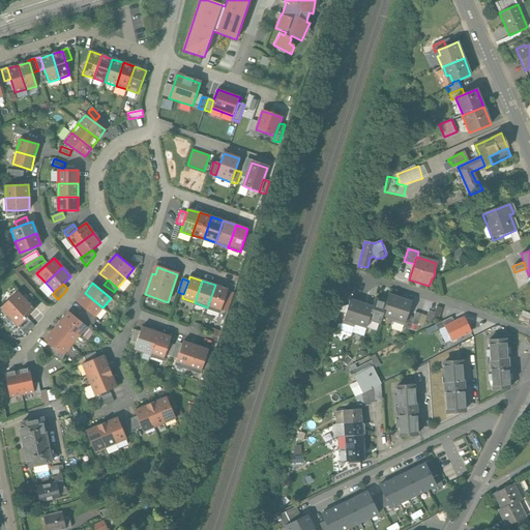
[(215,285),(207,307),(221,312),(221,310),(227,291),(228,290),(215,285)]
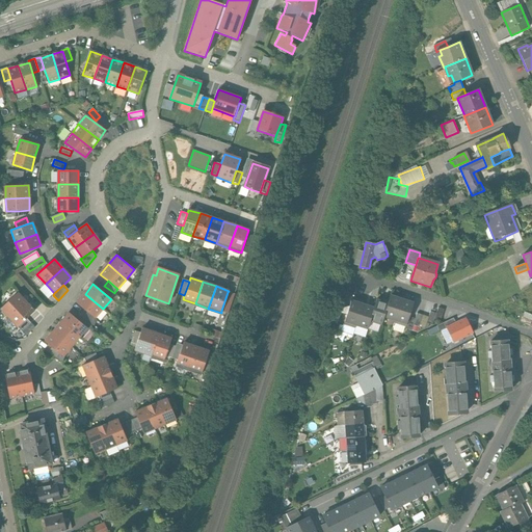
[(114,294),(109,290),(105,294),(111,299),(114,294)]
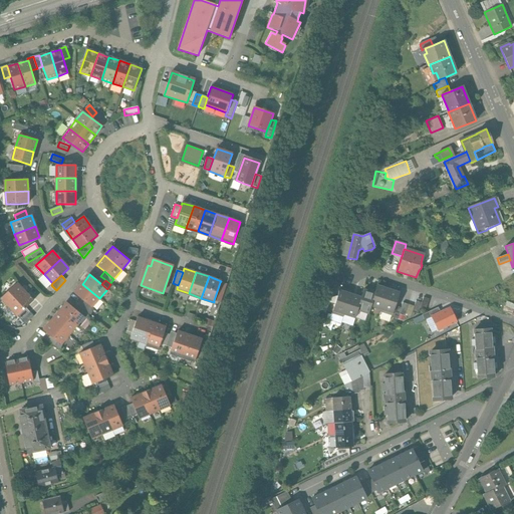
[(220,282),(214,300),(221,302),(226,284),(220,282)]
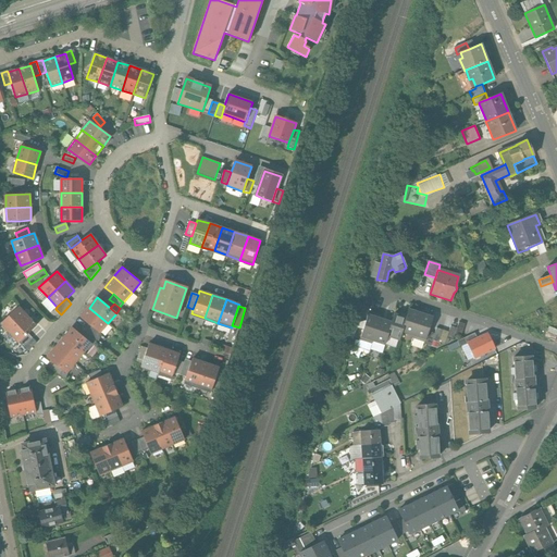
[(19,307),(0,323),(10,333),(27,317),(19,307)]
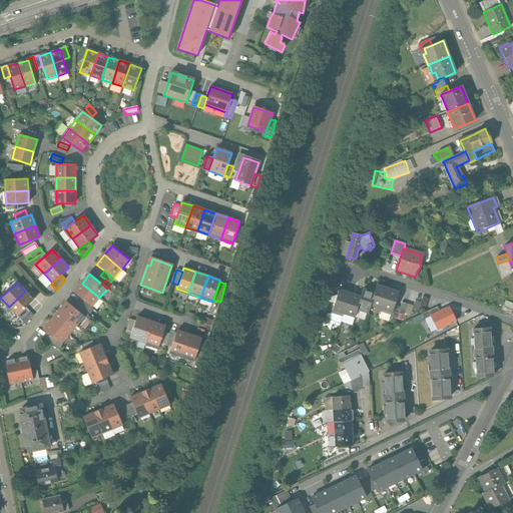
[(99,298),(82,284),(74,293),(82,299),(91,307),(99,298)]
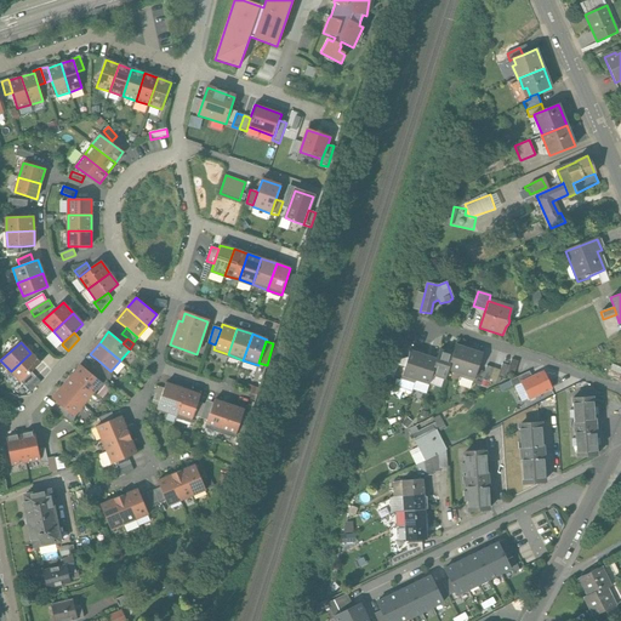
[(468,348),(456,345),(453,354),(448,370),(461,375),(469,349),(468,348)]
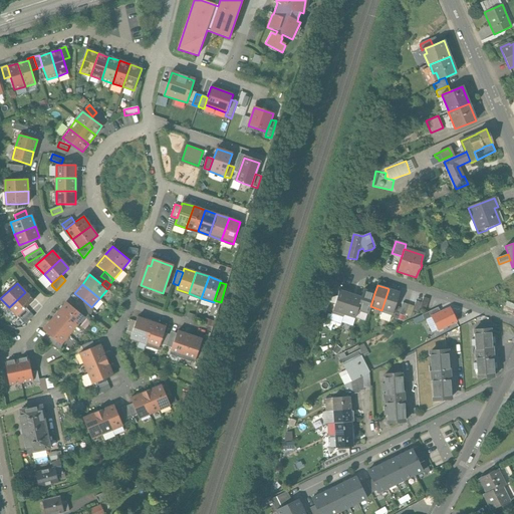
[(396,289),(389,287),(388,288),(389,289),(381,310),(380,312),(392,315),(395,306),(400,292),(396,291),(396,289)]
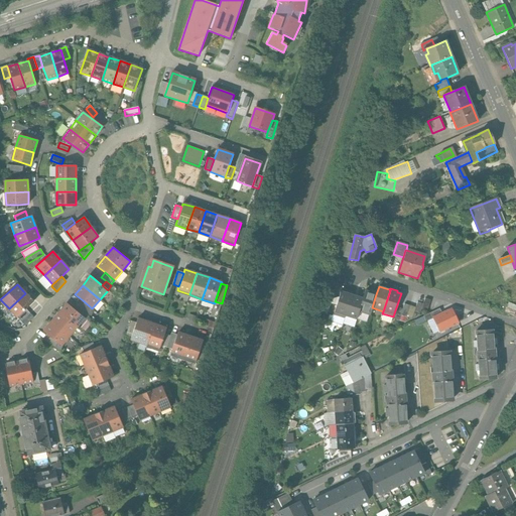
[(345,292),(341,291),(337,304),(334,314),(345,318),(346,316),(345,316),(352,294),(352,295),(353,293),(346,290),(345,292)]
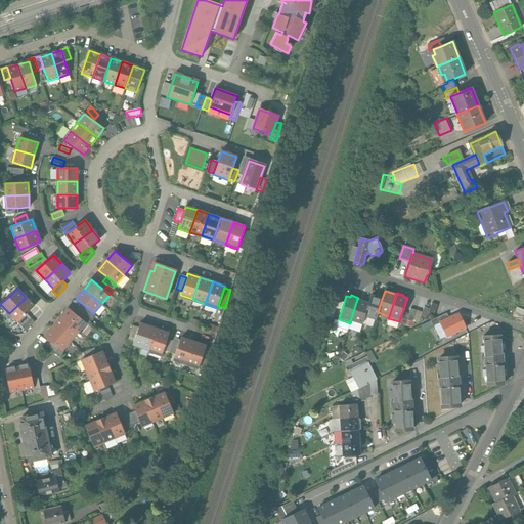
[(382,299),(370,295),(368,303),(364,316),(376,320),(378,312),(382,299)]
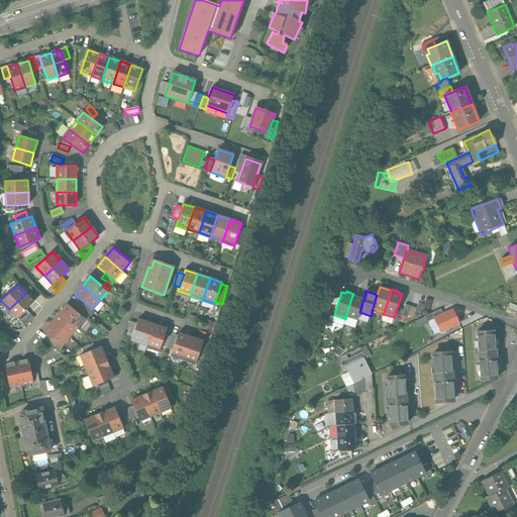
[(25,294),(9,309),(17,318),(26,310),(33,302),(25,294)]
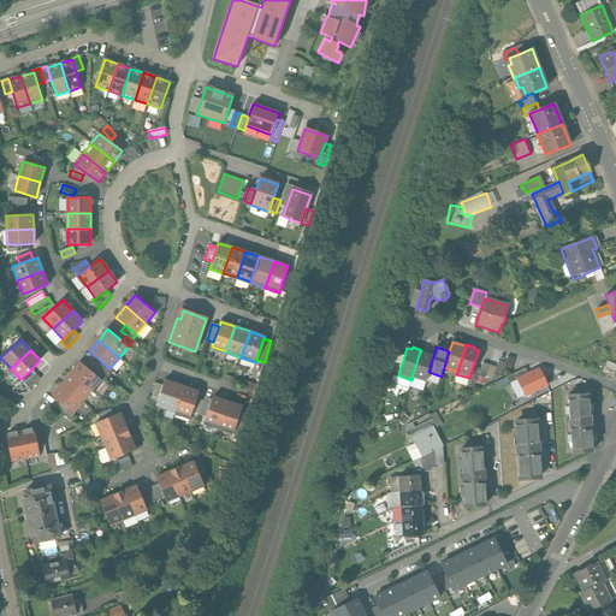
[(420,353),(420,351),(412,378),(413,378),(425,381),(428,372),(433,356),(420,353)]
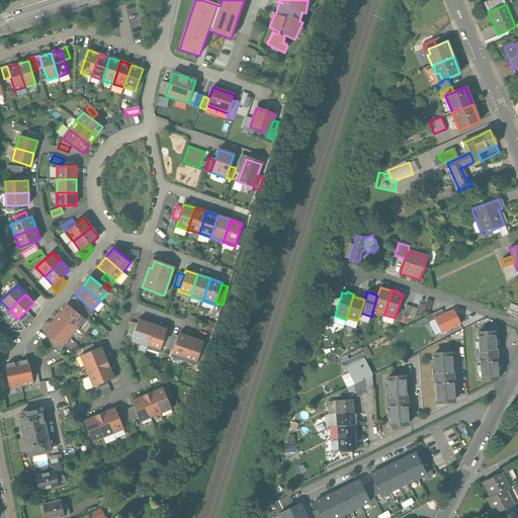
[(432,301),(426,299),(425,305),(423,311),(429,313),(432,301)]
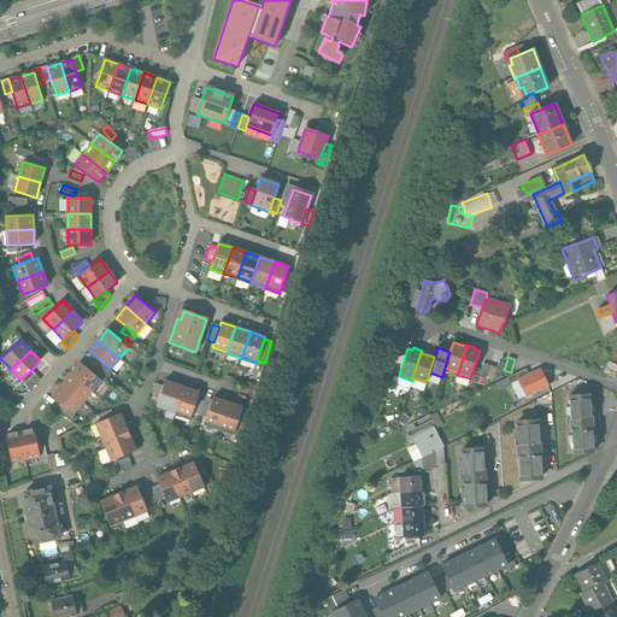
[(110,369),(99,359),(94,365),(107,376),(109,377),(113,372),(110,369)]
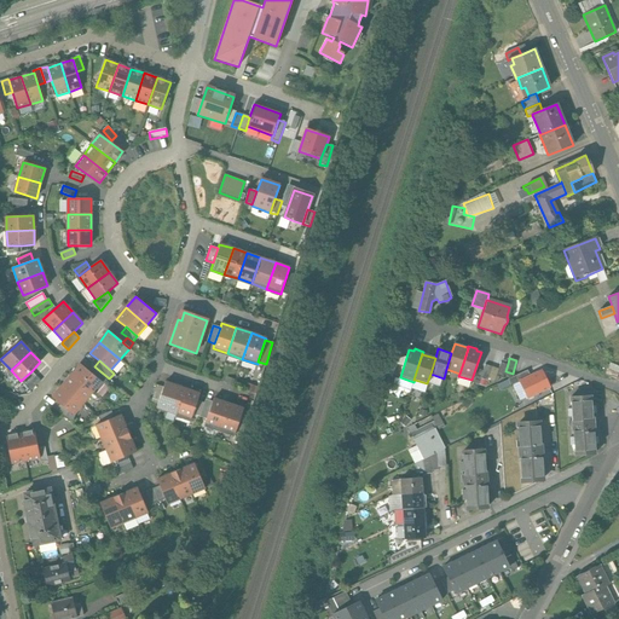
[(508,364),(501,363),(498,369),(496,376),(503,379),(505,371),(508,364)]
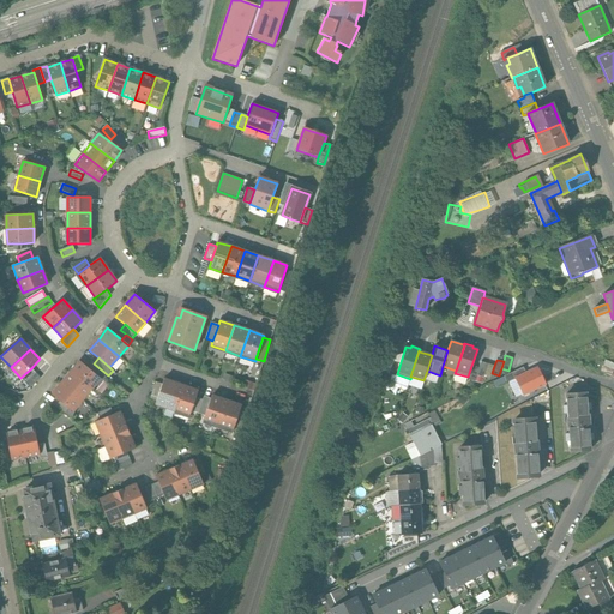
[(85,366),(79,361),(71,372),(91,390),(101,378),(85,366)]
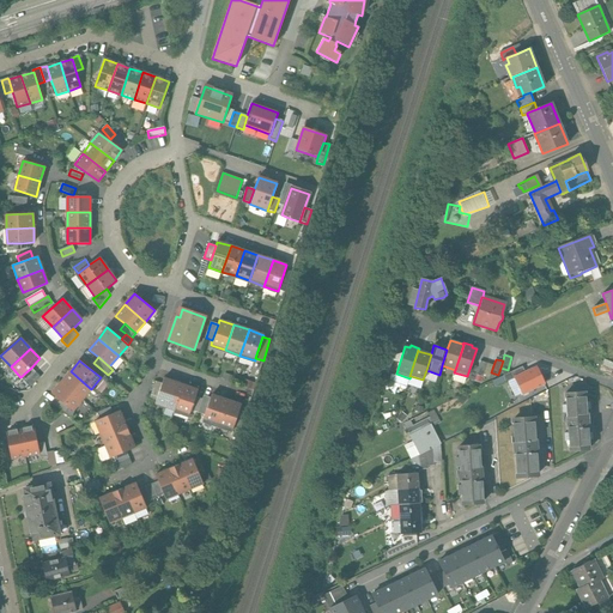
[(93,363),(90,360),(85,365),(101,377),(102,380),(107,374),(93,363)]
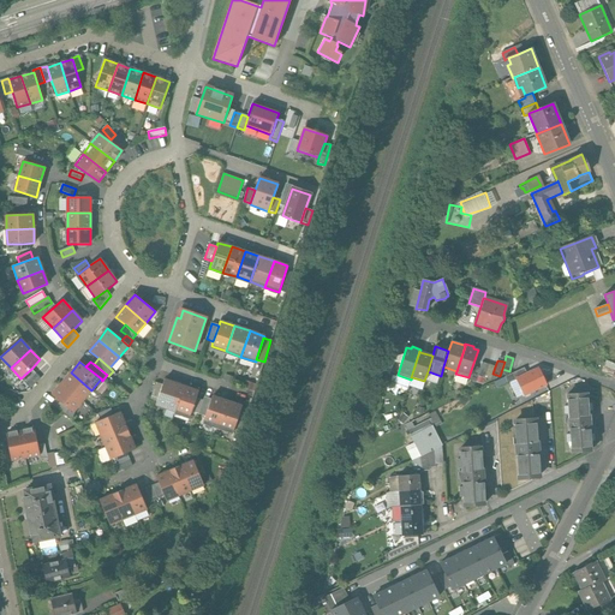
[(401,363),(394,362),(389,375),(396,377),(398,375),(401,363)]
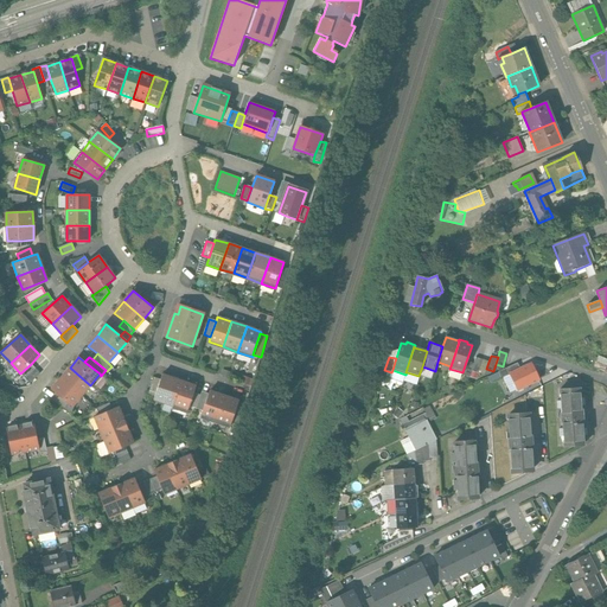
[(483,359),(475,357),(473,364),(471,371),(478,374),(483,359)]
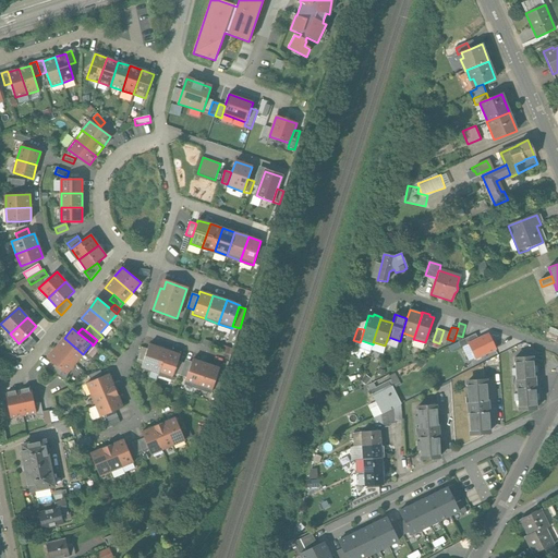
[(449,332),(444,330),(439,343),(446,344),(447,339),(449,332)]
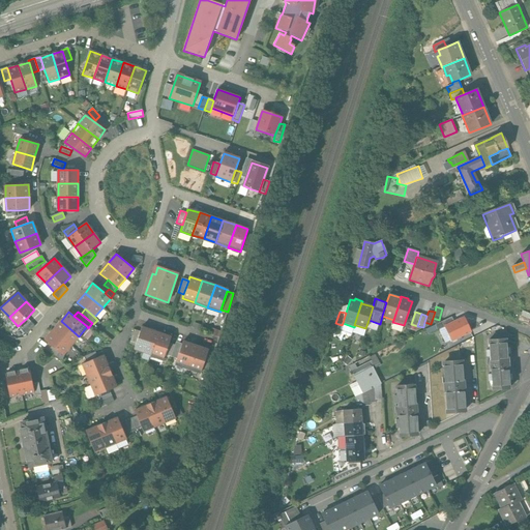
[(413,318),(407,316),(404,325),(404,327),(409,329),(411,324),(413,318)]
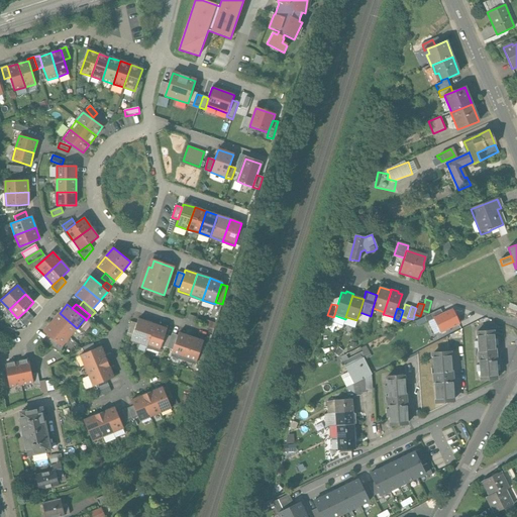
[(440,309),(424,317),(426,322),(434,319),(443,315),(440,309)]
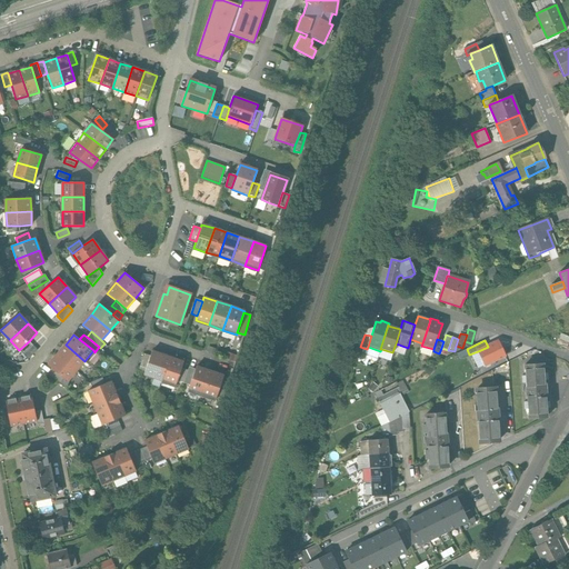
[(29,341),(19,350),(23,355),(33,346),(29,341)]
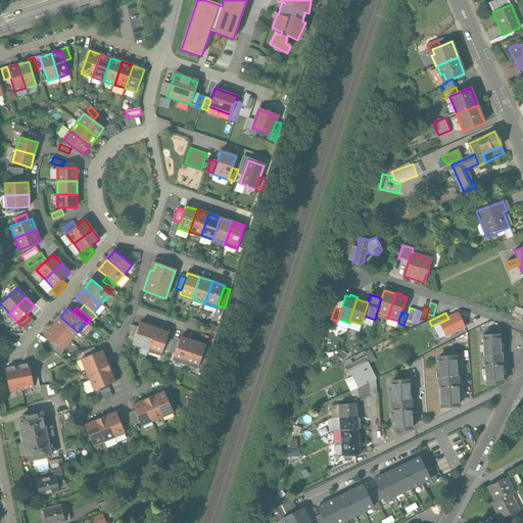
[(459,317),(455,316),(448,319),(439,323),(445,335),(463,327),(459,317)]
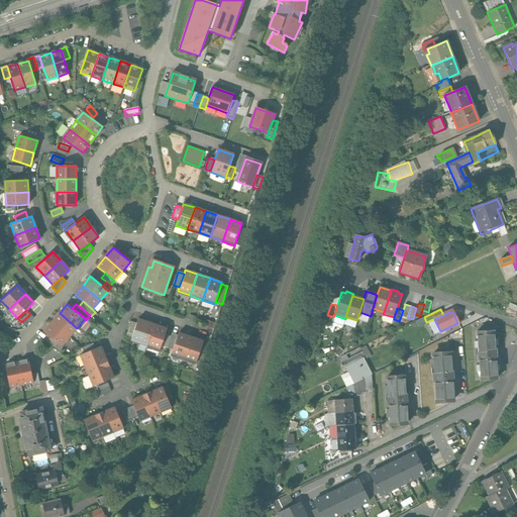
[(77,328),(60,313),(52,323),(69,337),(77,328)]
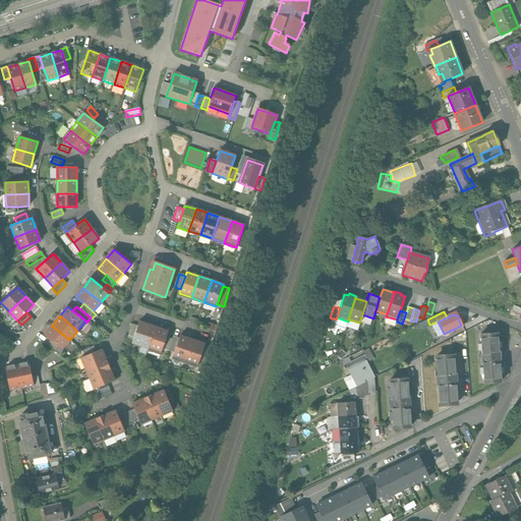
[(31,316),(21,325),(25,329),(35,321),(31,316)]
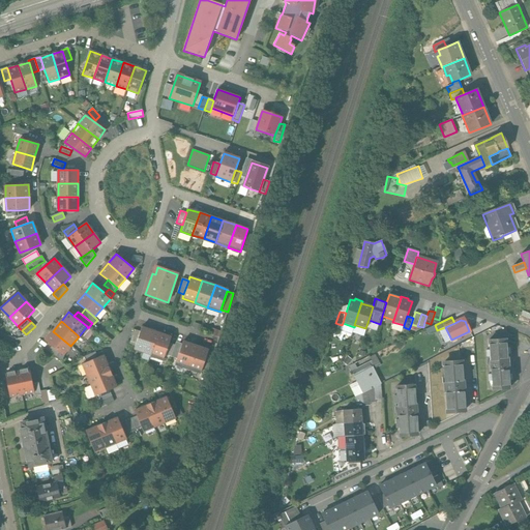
[(158,332),(142,327),(140,331),(134,349),(151,355),(158,332)]
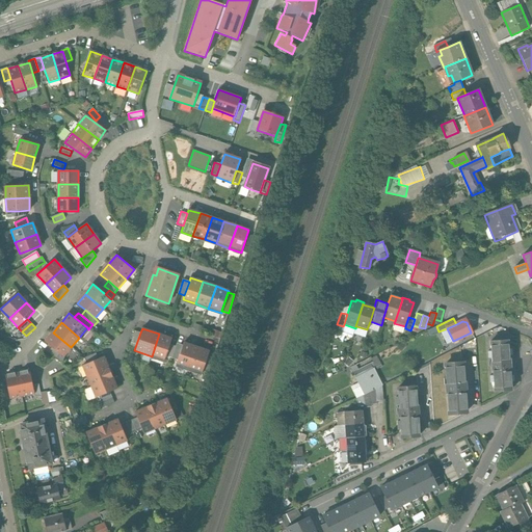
[(140,333),(135,330),(129,348),(134,350),(140,333)]
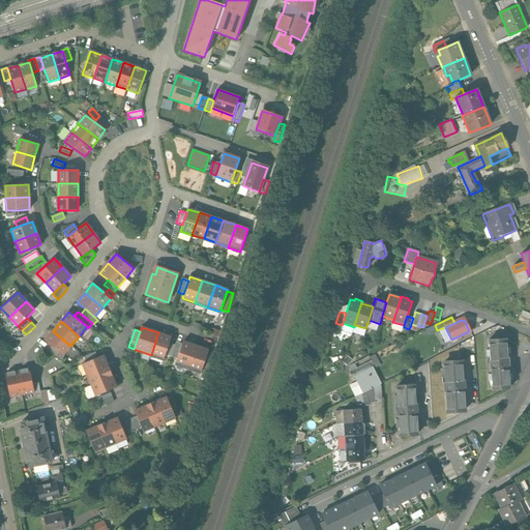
[(70,346),(53,331),(45,341),(52,346),(63,355),(70,346)]
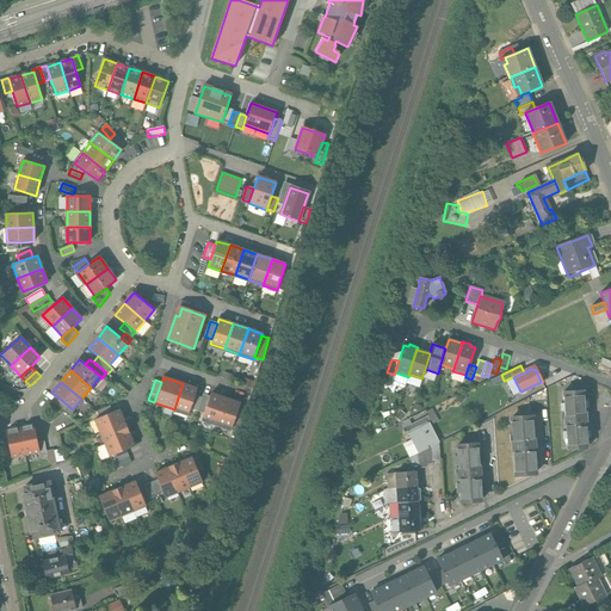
[(183,383),(174,409),(189,414),(190,409),(195,395),(197,389),(183,383)]
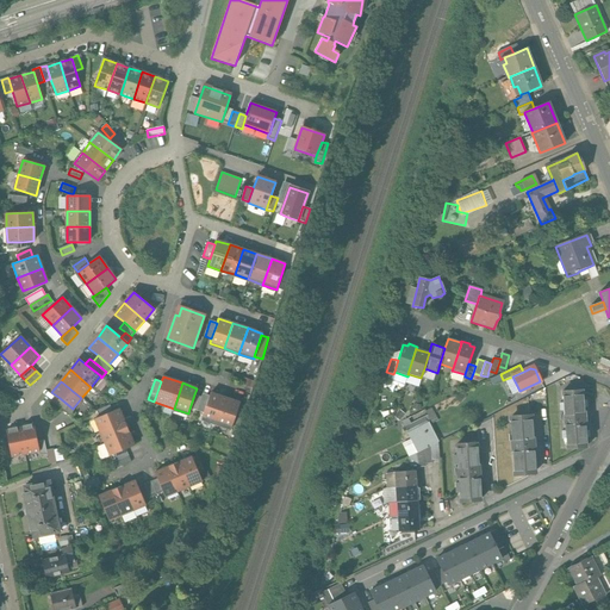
[(582,391),(562,392),(564,416),(564,425),(565,425),(566,449),(586,447),(584,425),(585,425),(584,412),(582,391)]
